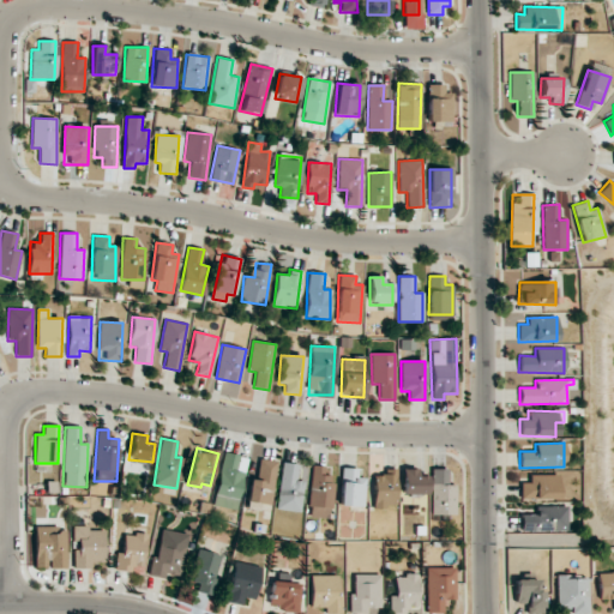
[(247,457),(223,452),(212,505),(236,510),(247,457)]
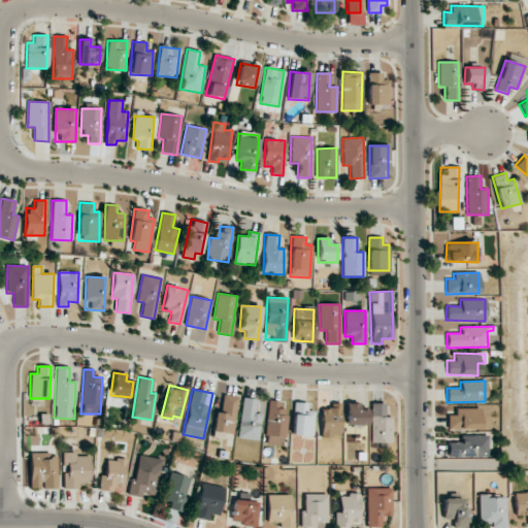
[(233,434),(236,396),(222,395),(221,413),(213,411),(212,432),(233,434)]
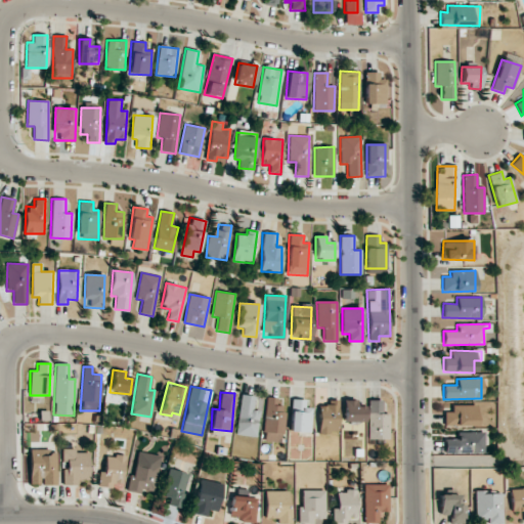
[(255,437),(259,410),(253,409),(255,397),(241,394),(234,434),(255,437)]
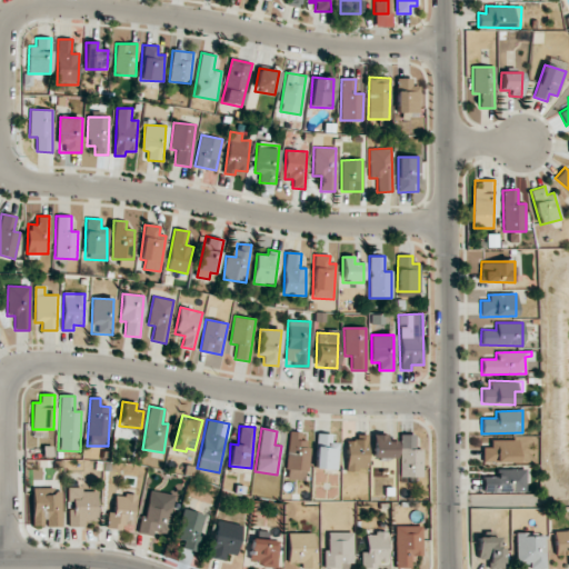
[(301,432),(288,431),(287,479),(307,480),(308,440),(300,440),(301,432)]
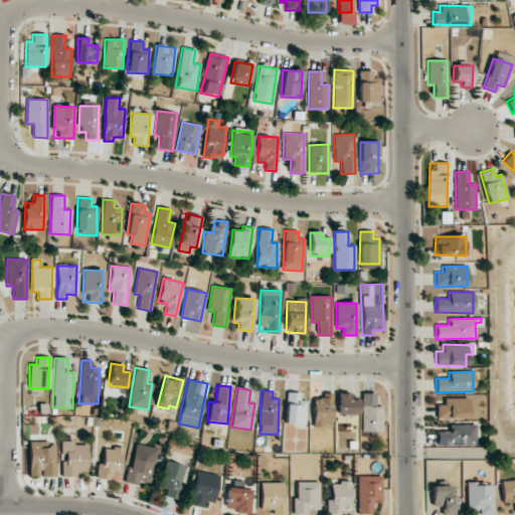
[(300,393),(286,392),(285,424),(305,424),(306,400),(300,400),(300,393)]
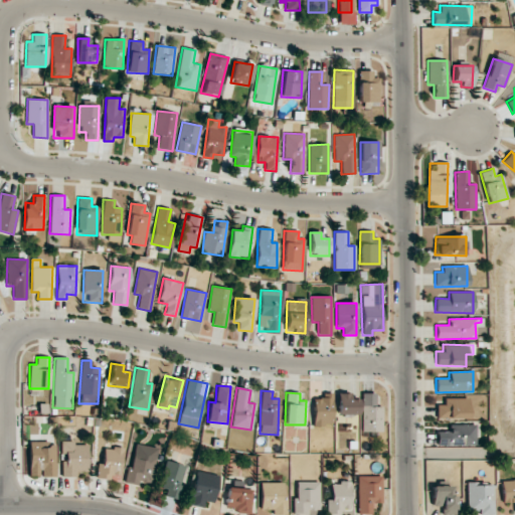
[(382,406),(375,406),(375,393),(362,393),(361,432),(381,432),(382,406)]
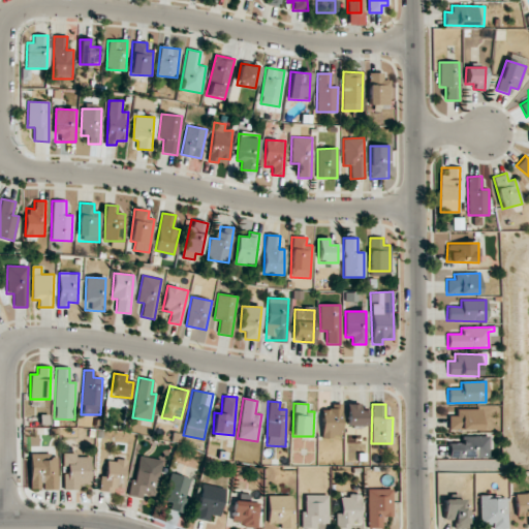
[(368,426),(367,405),(346,406),(346,426),(368,426)]
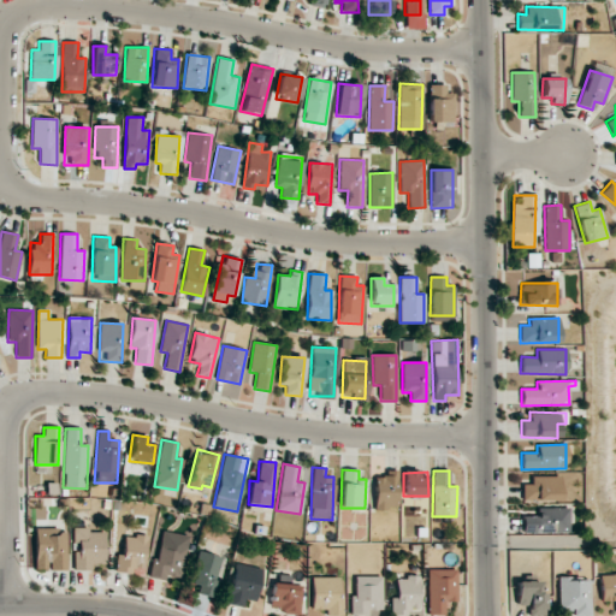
[(374,509),(397,509),(397,473),(375,473),(374,509)]
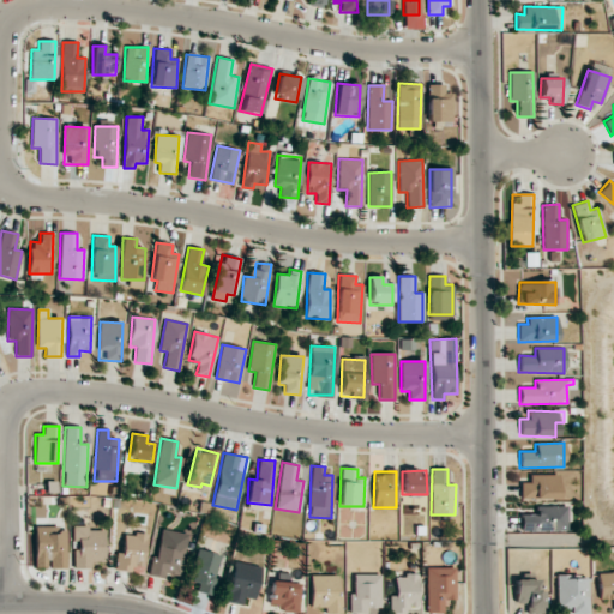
[(558,499),(558,475),(529,475),(529,482),(521,482),(521,500),(558,499)]
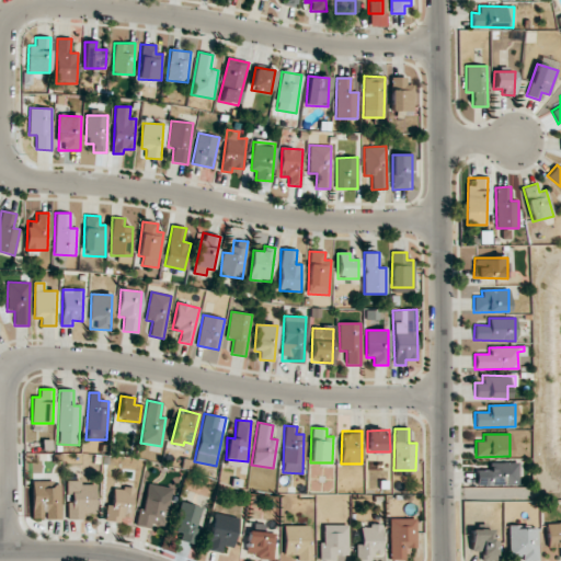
[(476,485),(518,484),(517,462),(490,462),(490,470),(476,470),(476,485)]
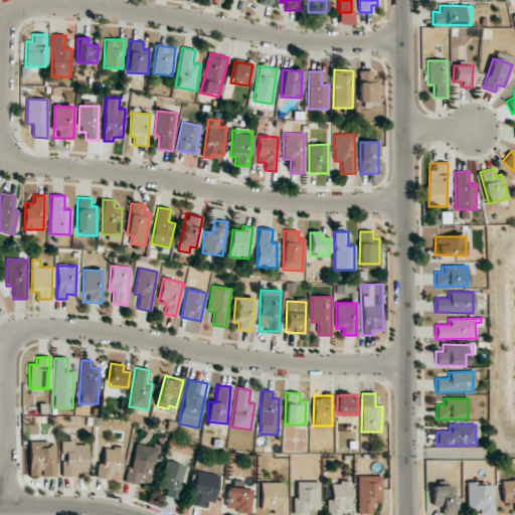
[(29,475),(41,476),(41,477),(55,477),(55,443),(29,443),(29,475)]
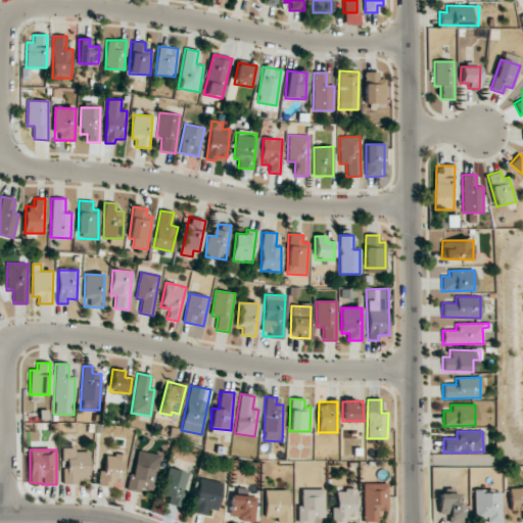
[(89,449),(62,449),(61,483),(77,484),(77,479),(88,479),(89,449)]
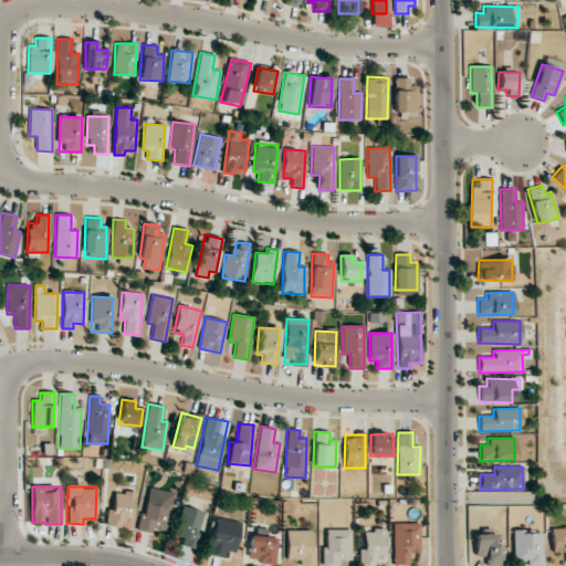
[(114,492),(113,509),(106,509),(106,526),(133,526),(134,492),(114,492)]
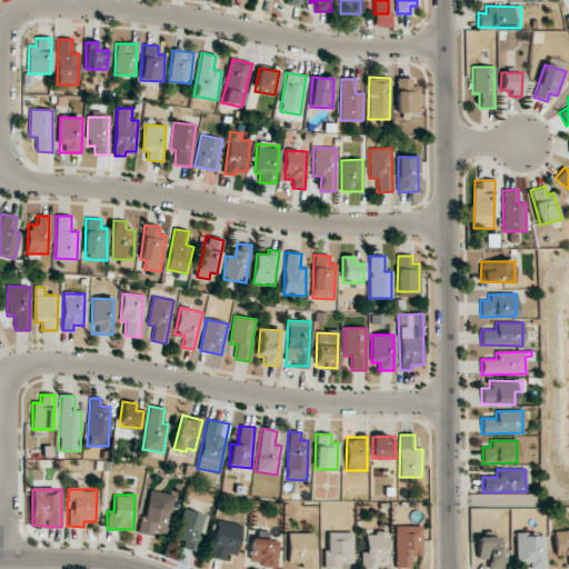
[(171,503),(146,499),(140,533),(153,536),(155,531),(167,533),(171,503)]
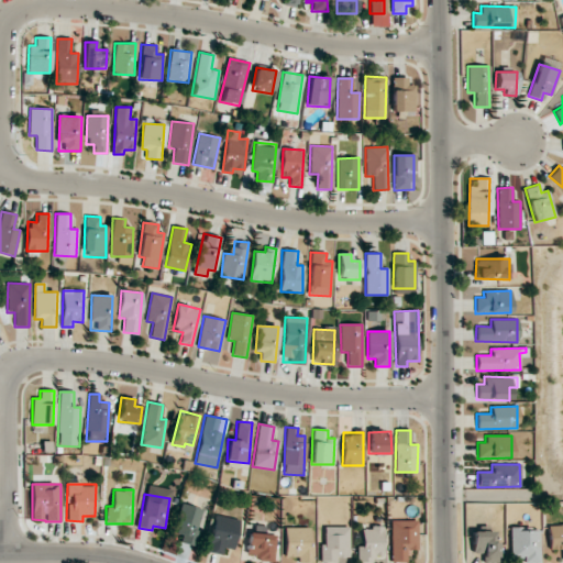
[(194,545),(200,508),(181,505),(176,532),(181,533),(180,543),(194,545)]
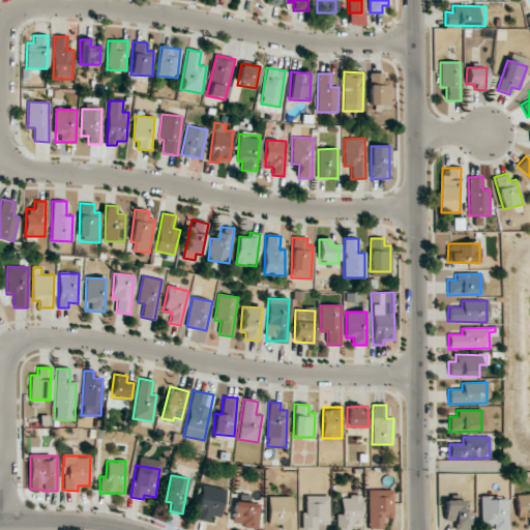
[(209,523),(211,516),(219,518),(226,490),(203,484),(195,520),(209,523)]
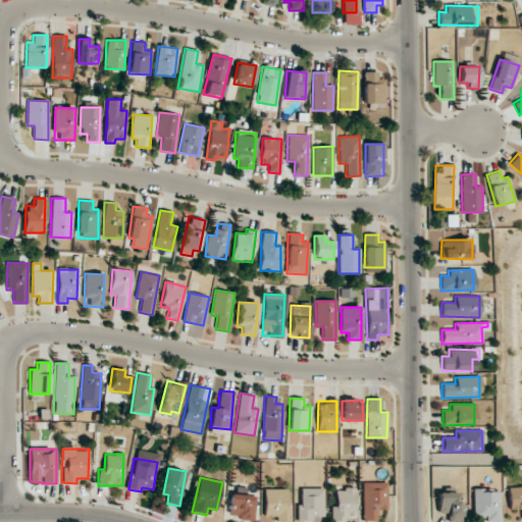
[(363,521),(377,521),(377,511),(386,510),(386,482),(362,483),(363,521)]
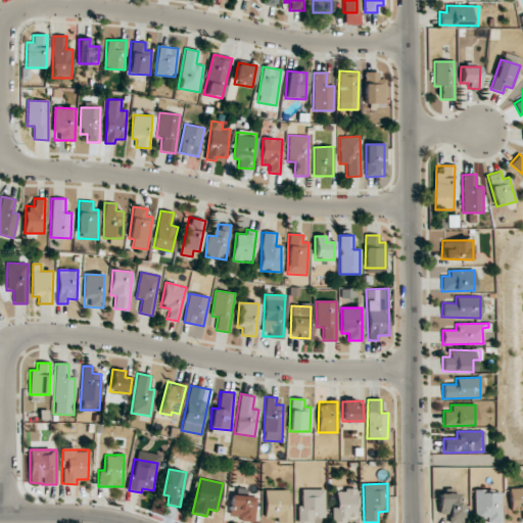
[(522,520),(522,486),(509,487),(510,510),(522,510),(522,521),(522,520)]
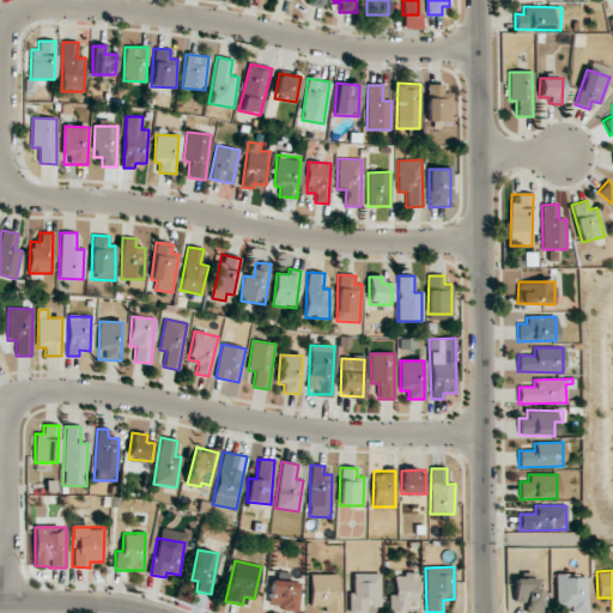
[(338,574),(309,575),(310,612),(339,611),(338,574)]
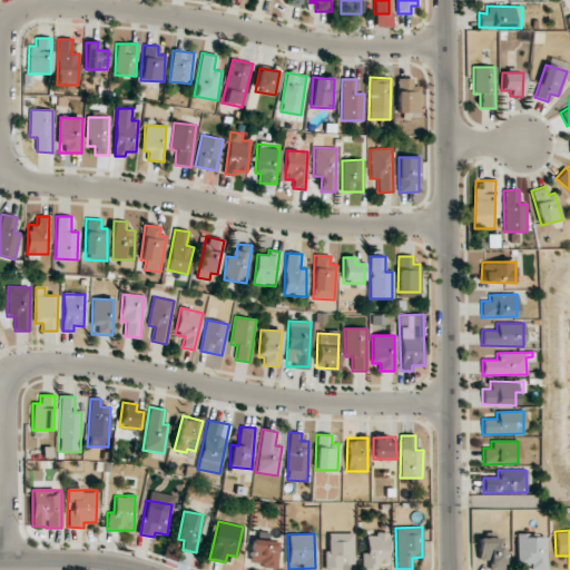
[(353,533),(325,533),(326,569),(340,569),(340,564),(354,563),(353,533)]
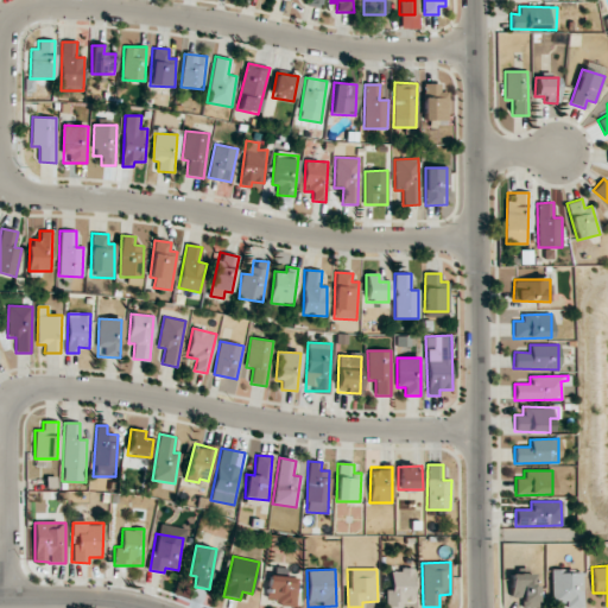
[(390,570),(391,590),(386,590),(386,607),(405,607),(404,601),(415,601),(415,570),(390,570)]
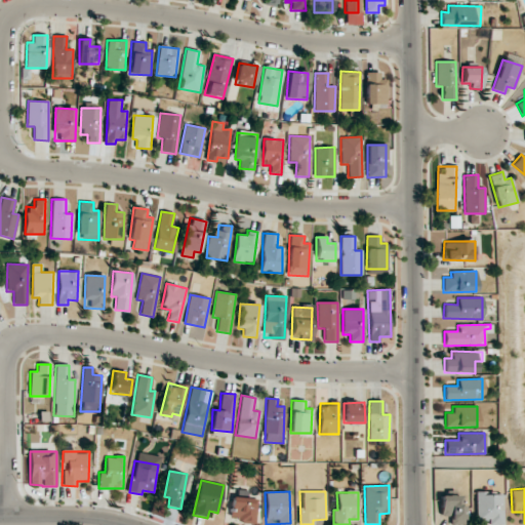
[(502,493),(475,493),(476,520),(488,520),(488,524),(502,524),(502,493)]
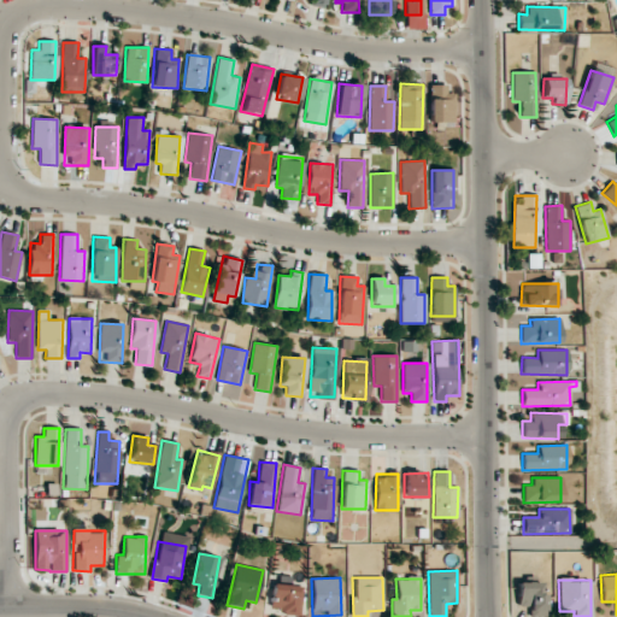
[(544,616),(544,582),(517,582),(517,606),(529,606),(529,616),(544,616)]
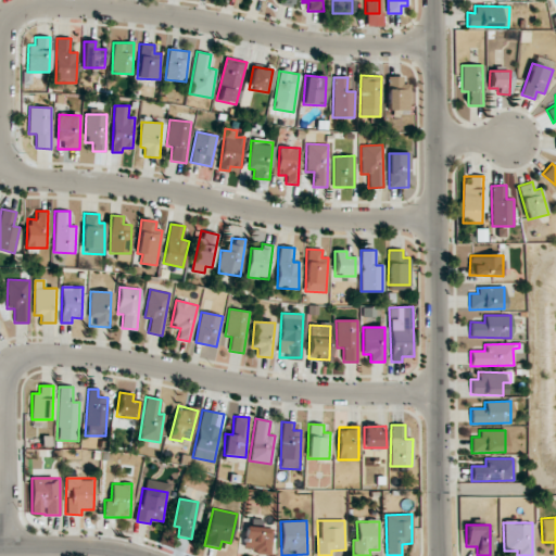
[(242,550),(269,554),(273,529),(245,526),(242,550)]
